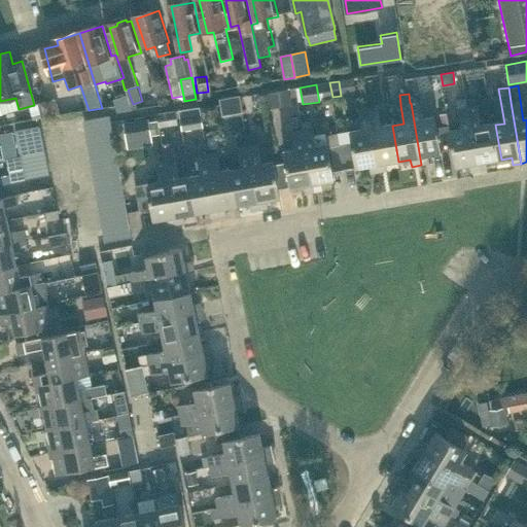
[(117,111),(130,109),(126,95),(113,99),(117,111)]
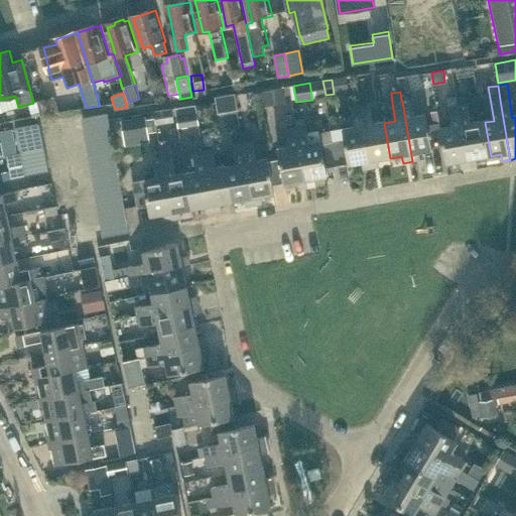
[(472,124),(469,106),(468,98),(458,100),(459,105),(469,166),(478,165),(477,158),(491,156),(485,122),(472,124)]
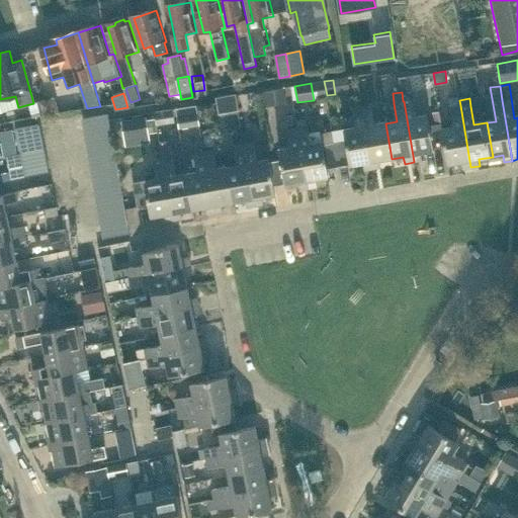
[(443,124),(429,127),(428,115),(417,117),(414,99),(404,101),(414,162),(420,161),(419,155),(434,153),(433,151),(446,149),(443,128),(444,128),(443,124)]
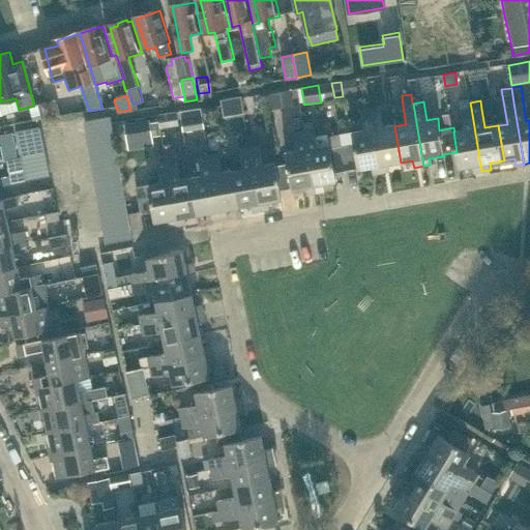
[(50,102),(39,106),(42,116),(53,113),(50,102)]
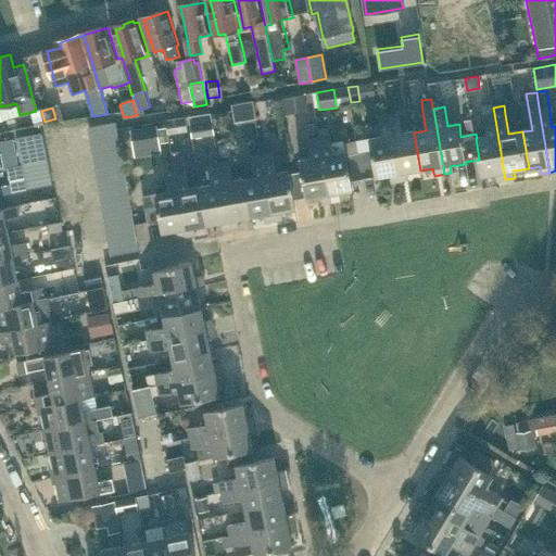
[(36,111),(32,112),(35,126),(43,124),(39,110),(36,111)]
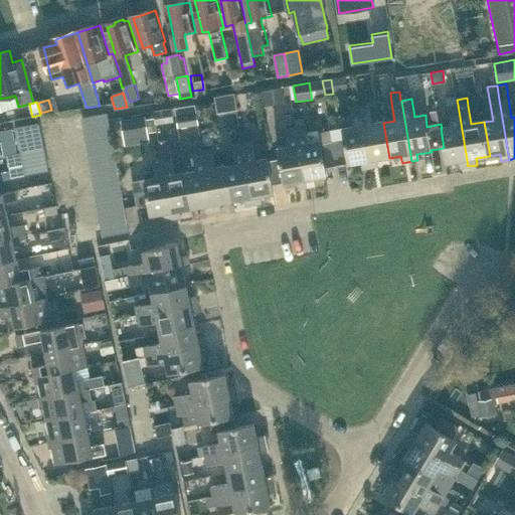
[(175,108),(178,129),(198,126),(195,105),(175,108)]
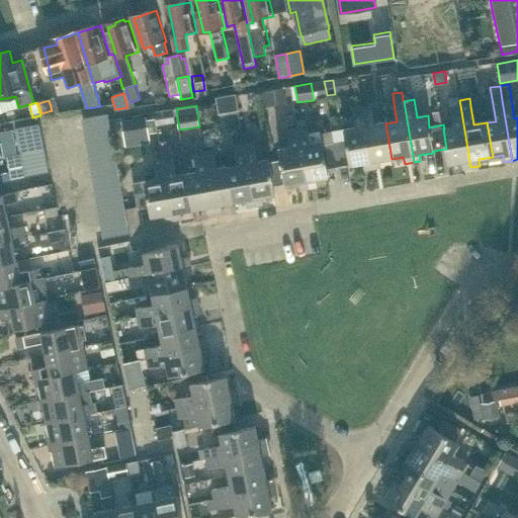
[(444,128),(443,128),(446,149),(449,164),(462,162),(463,169),(470,167),(460,105),(450,106),(451,109),(454,127),(444,128)]
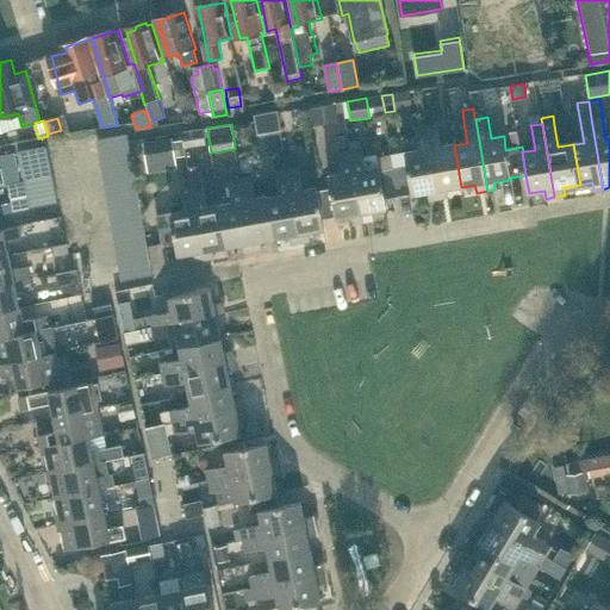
[(461,187),(454,145),(442,147),(439,125),(427,126),(440,199),(448,198),(447,190),(461,187)]
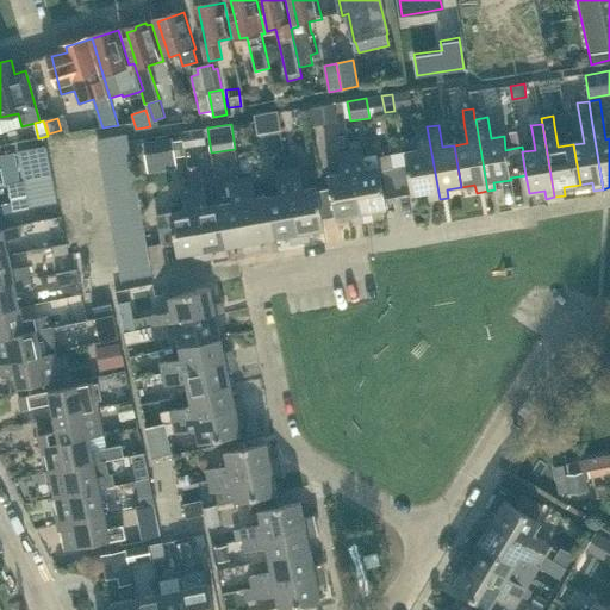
[(429,201),(440,199),(427,126),(416,129),(419,151),(406,153),(405,153),(391,155),(398,198),(428,193),(429,201)]
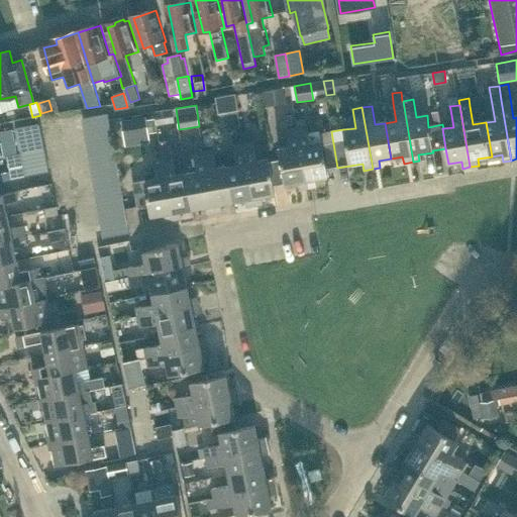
[(172,110),(156,113),(158,125),(174,122),(172,110)]
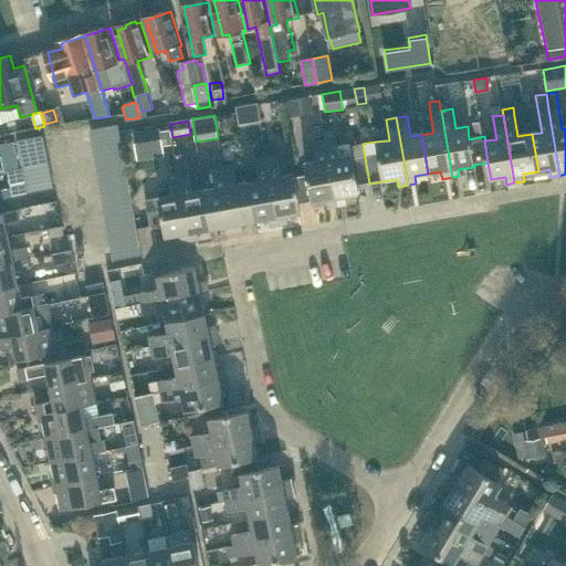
[(140,258),(121,138),(118,126),(91,132),(114,262),(140,258)]
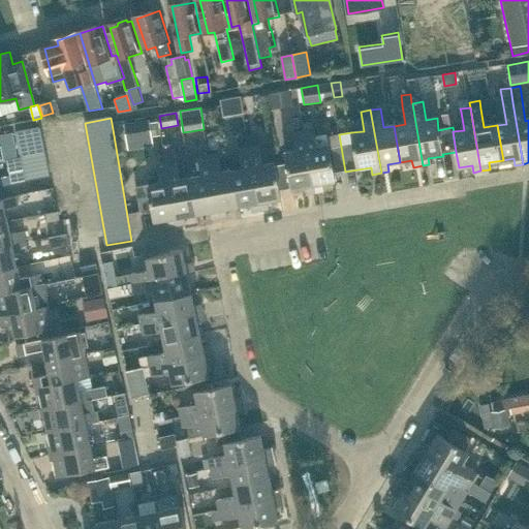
[(127,144),(153,139),(152,136),(150,123),(150,122),(149,119),(124,123),(127,144)]
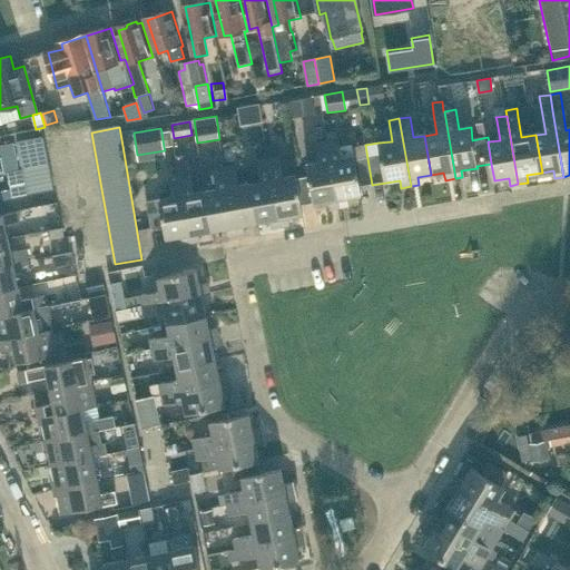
[(170,130),(161,131),(161,133),(164,147),(173,145),(170,130)]
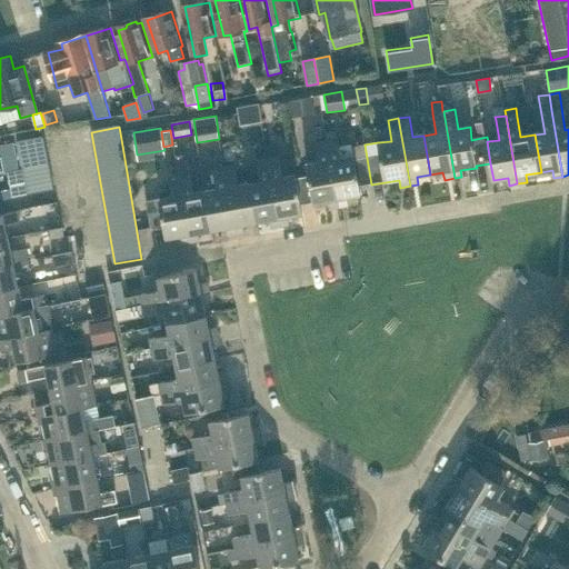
[(339,146),(338,138),(337,132),(327,135),(328,140),(339,207),(348,206),(347,198),(360,196),(359,187),(371,185),(365,145),(352,146),(351,143),(339,146)]
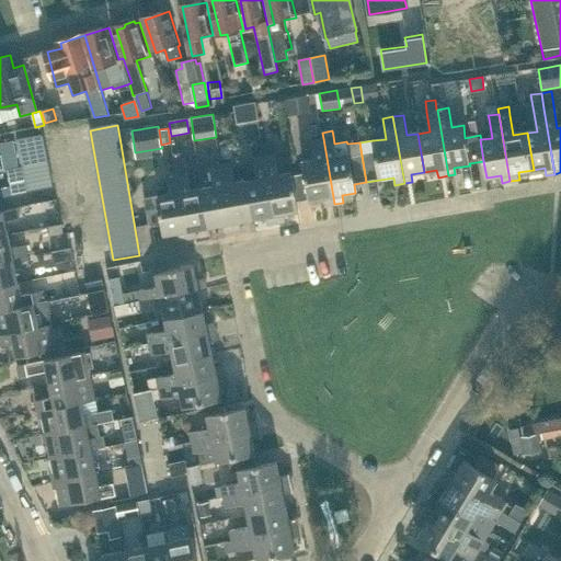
[(26,191),(53,185),(42,135),(15,139),(21,164),(26,191)]
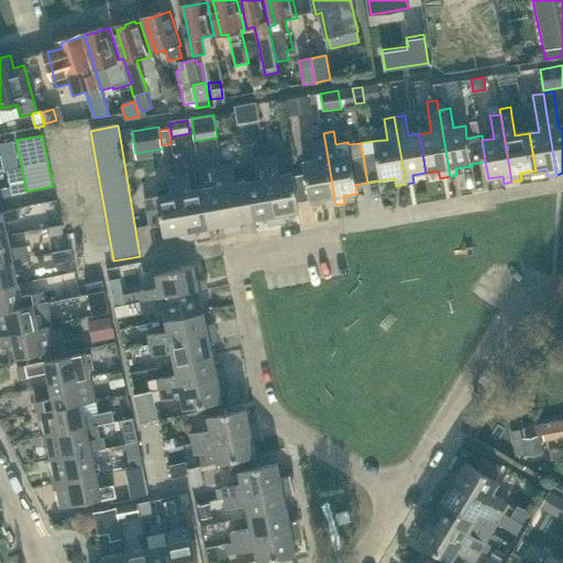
[(327,206),(335,205),(324,139),(313,140),(317,161),(304,163),(306,175),(293,177),(297,203),(324,199),(327,206)]
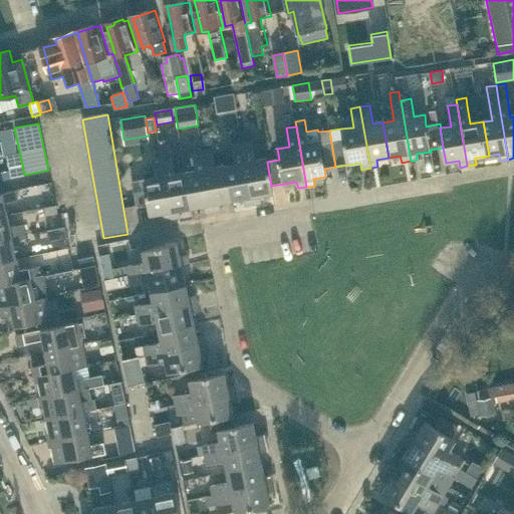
[(216,168),(213,150),(214,150),(211,127),(199,130),(202,152),(213,212),(222,210),(221,203),(232,201),(225,166),(216,168)]
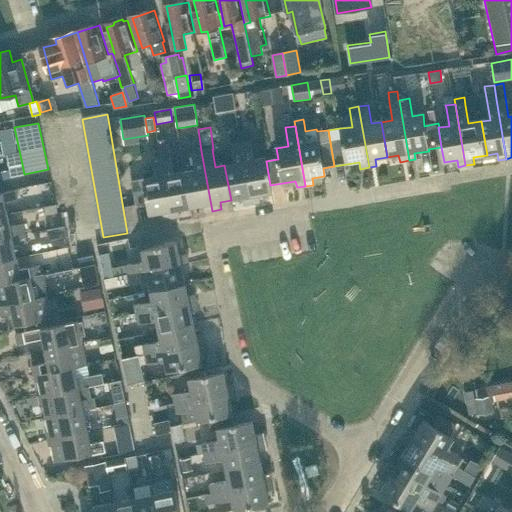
[(11,129),(0,130),(0,134),(1,142),(13,140),(11,129)]
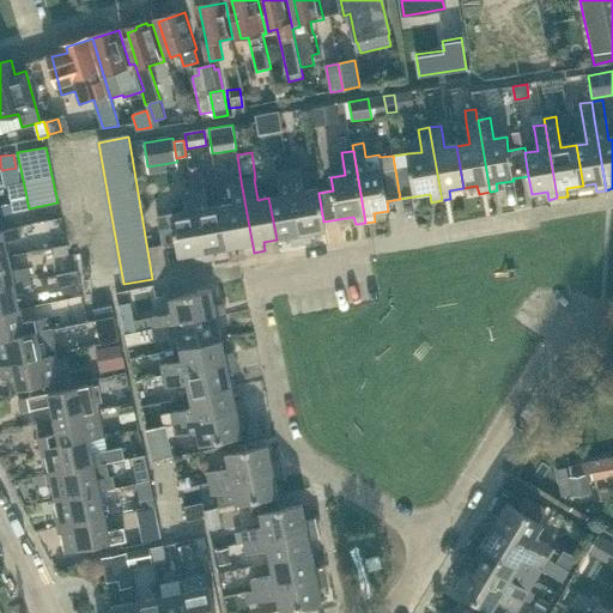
[(323,222),(319,193),(317,189),(304,192),(301,169),(289,171),(302,243),(313,242),(311,234),(325,231),(323,222)]
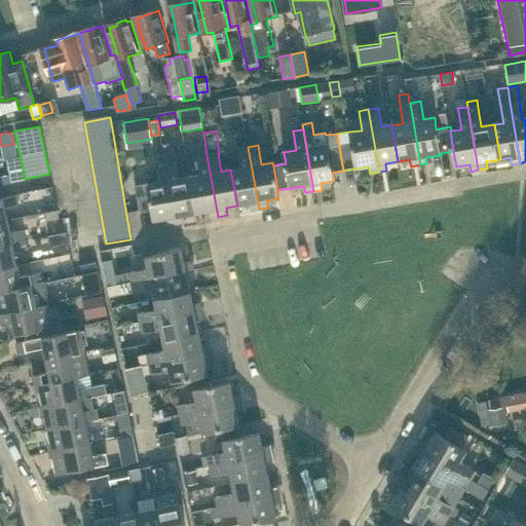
[(251,211),(259,209),(248,147),(238,149),(241,167),(230,170),(237,205),(250,203),(251,211)]
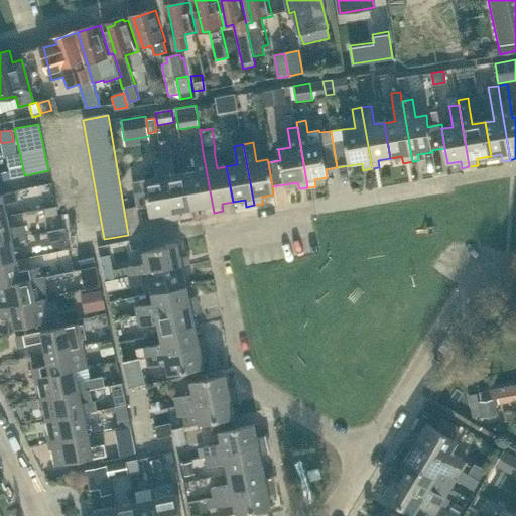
[(19,151),(6,154),(9,170),(10,178),(24,175),(19,151)]
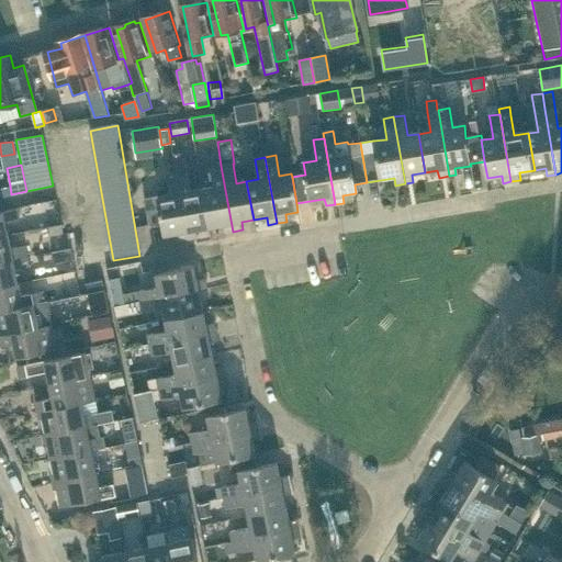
[(223,233),(233,232),(221,166),(211,167),(214,187),(202,189),(209,228),(222,226),(223,233)]
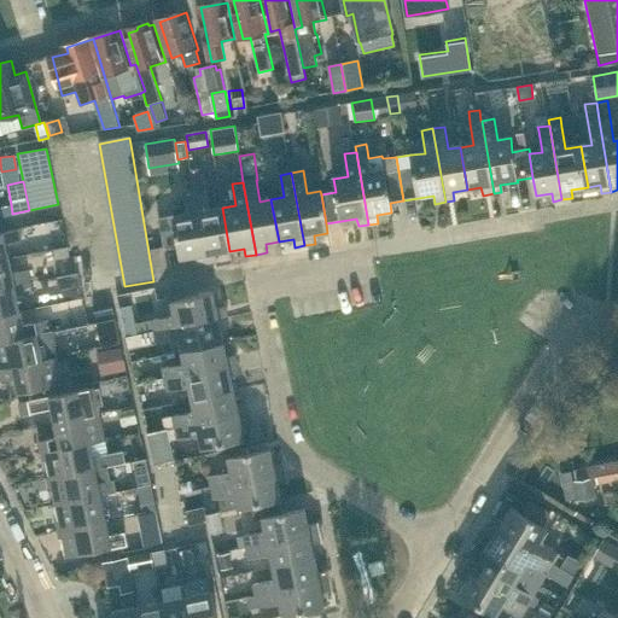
[(211,209),(208,188),(194,191),(207,262),(217,261),(216,254),(229,251),(222,208),(211,209)]
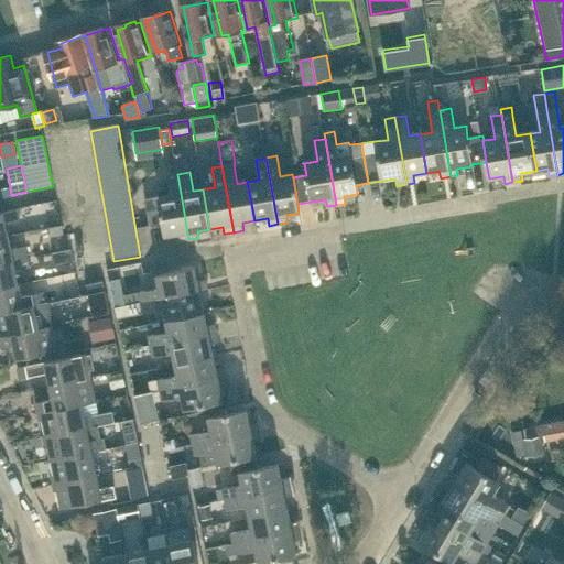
[(177,174),(167,175),(171,195),(145,199),(150,227),(163,225),(164,237),(179,234),(180,241),(188,239),(177,174)]
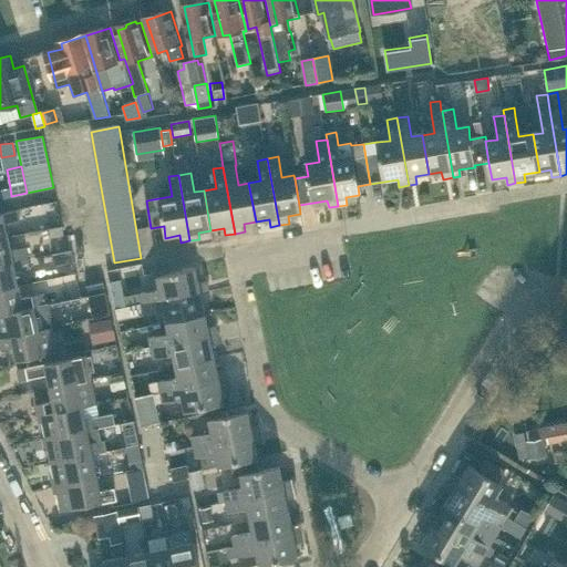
[(0,238),(8,237),(4,224),(19,220),(17,210),(0,214),(0,238)]
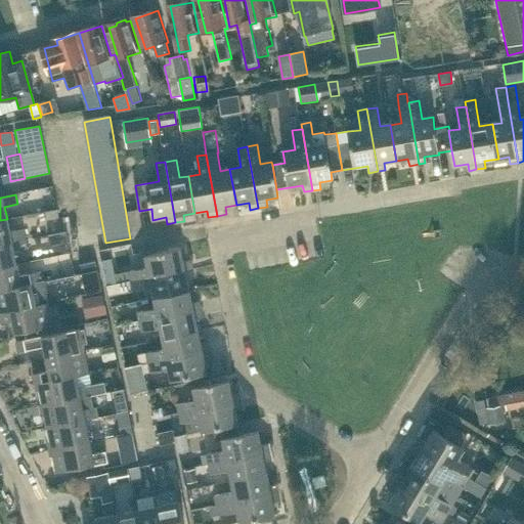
[(59,218),(57,209),(45,211),(47,220),(59,218)]
